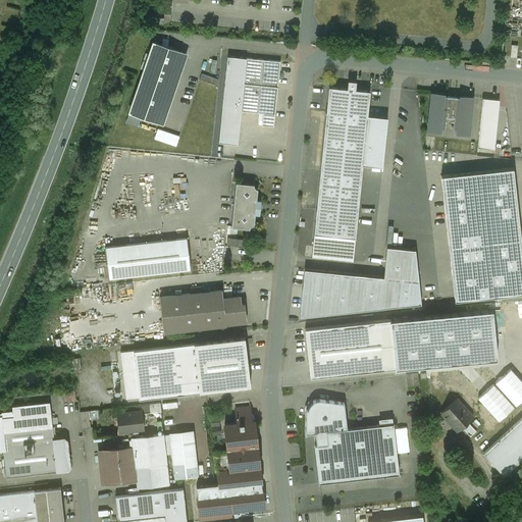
[(142,120),(162,126),(185,54),(153,44),(127,124),(139,128),(142,120)]
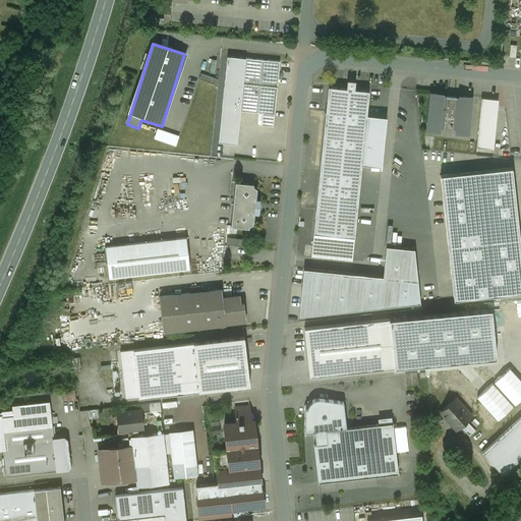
[(235,146),(238,111),(244,59),(226,57),(216,143),(235,146)]
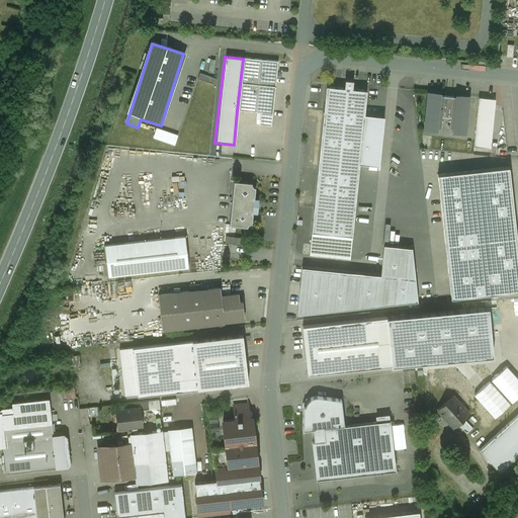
[(278,62),(243,59),(237,110),(260,112),(259,124),(271,125),(278,62)]
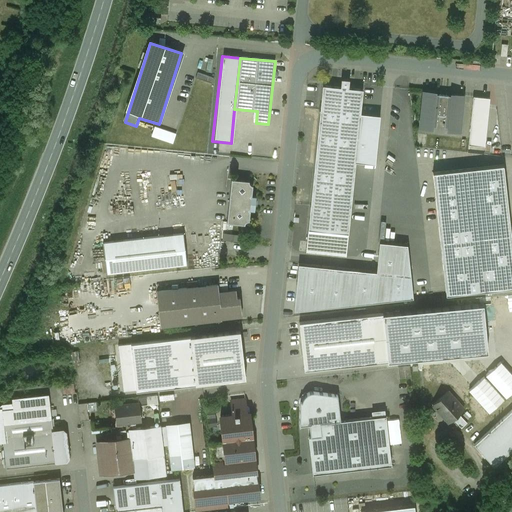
[(349,80),(341,79),(340,87),(322,86),(308,229),(348,233),(355,162),(360,113),(362,90),(348,88),(349,80)]
